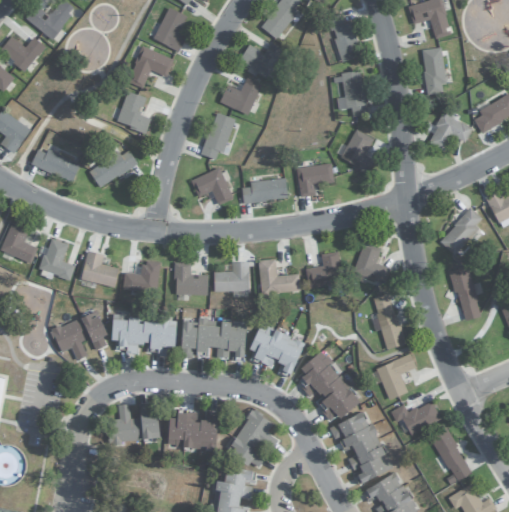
[(25,19),(52,39),(75,8),(63,0),(58,0),(48,15),(35,6),(25,19)]
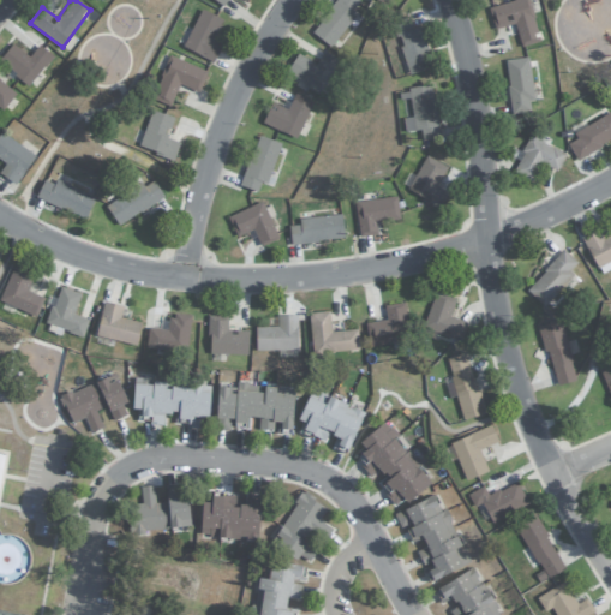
[(331,47),(359,13),(354,10),(360,1),(359,0),(337,0),(312,31),(331,47)]
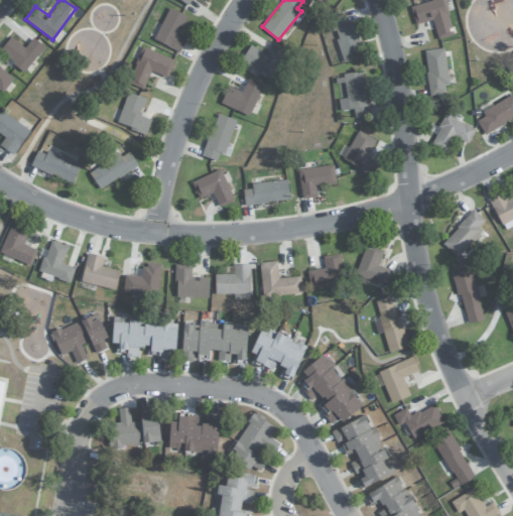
[(415,24),(433,20),(437,38),(455,34),(445,0),(433,0),(411,6),(415,24)]
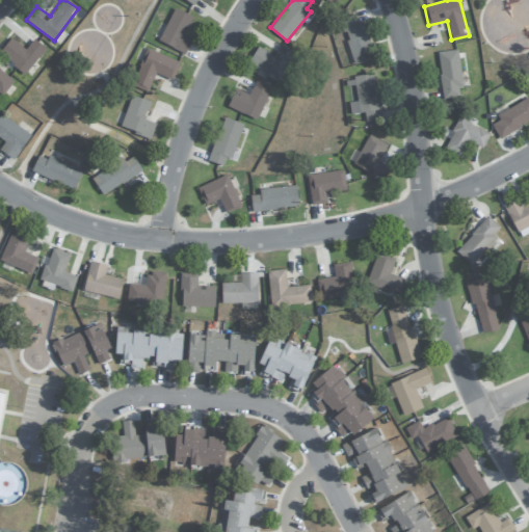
[(158,40),(185,53),(193,38),(185,34),(193,17),(176,7),(158,40)]
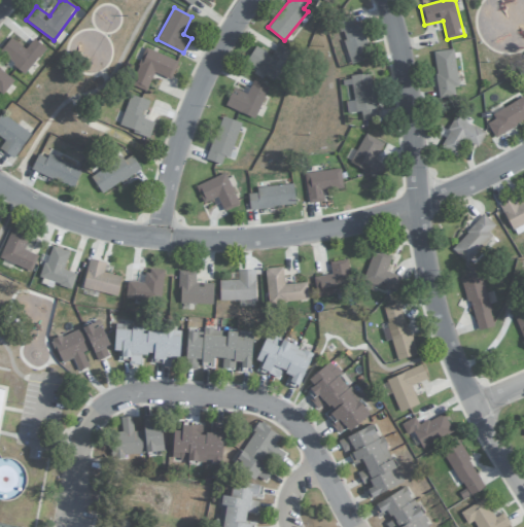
[(368,45),(357,16),(339,23),(352,64),(370,58),(365,45),(368,45)]
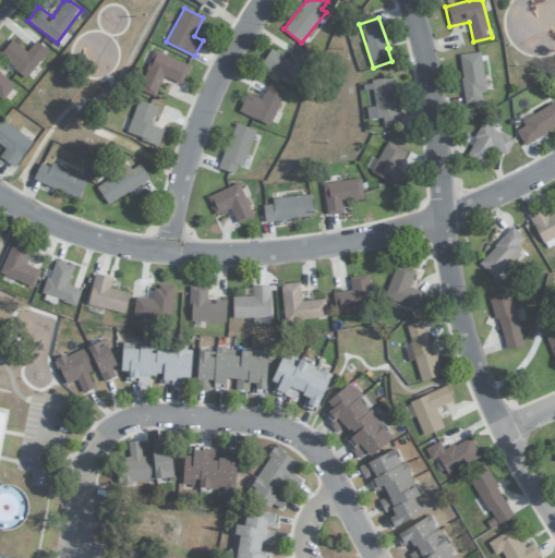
[(1,58),(27,79),(49,51),(36,40),(27,51),(14,41),(1,58)]
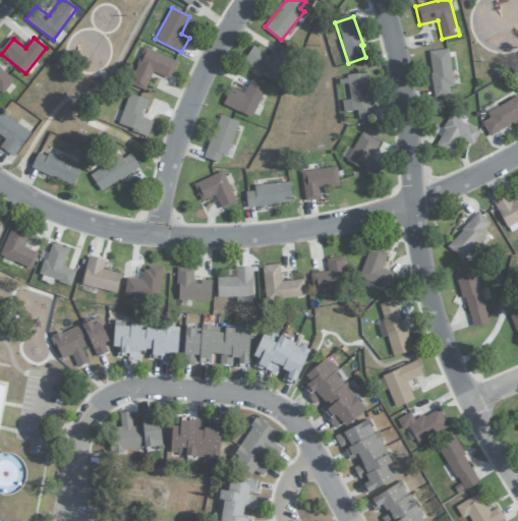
[(272,78),(287,50),(275,43),(269,54),(252,45),(243,62),(272,78)]
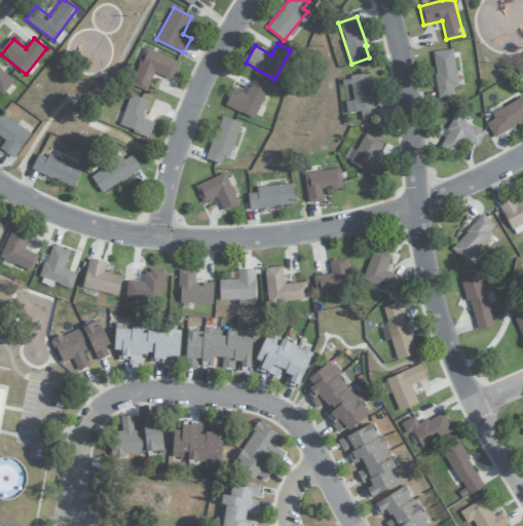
[(147,90),(154,72),(172,79),(179,61),(146,47),(131,83),(147,90)]
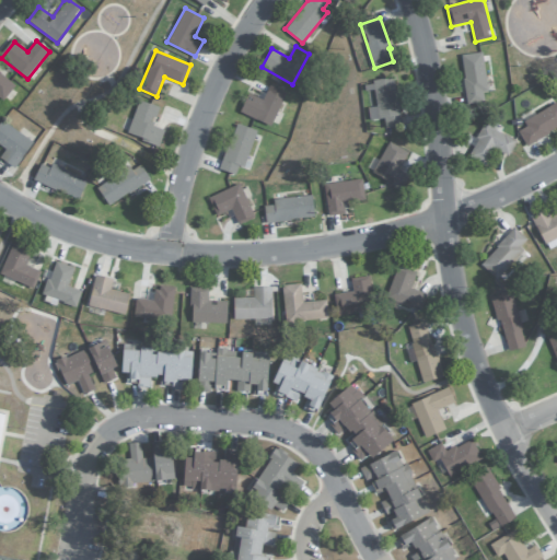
[(489,98),(482,51),(461,55),(468,102),(489,98)]
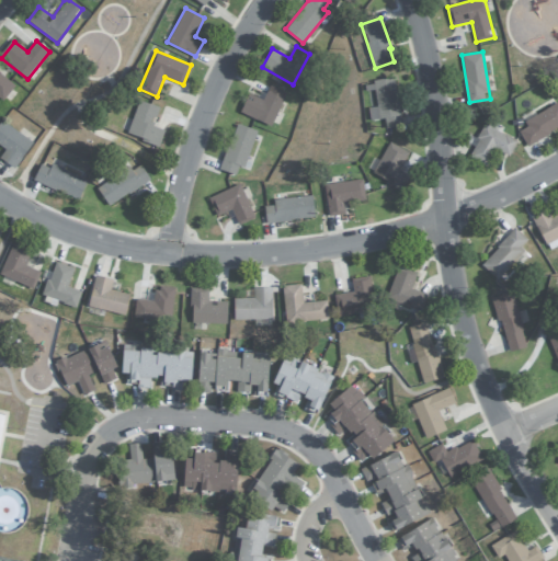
[(0,99),(1,101),(15,87),(0,71),(0,99)]
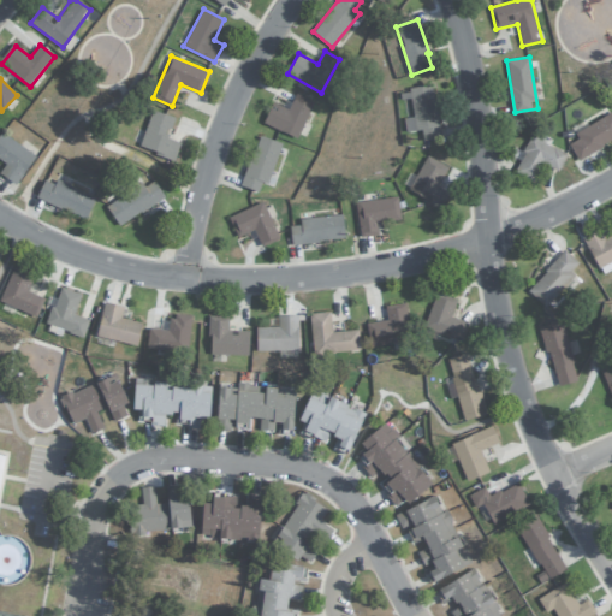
[(414,117),(405,118),(406,131),(422,130),(423,140),(441,137),(434,84),(410,88),(414,117)]
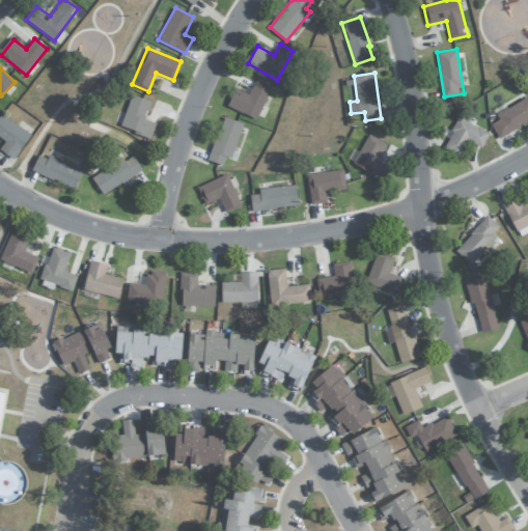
[(257,119),(272,87),(255,80),(249,94),(235,88),(227,106),(257,119)]
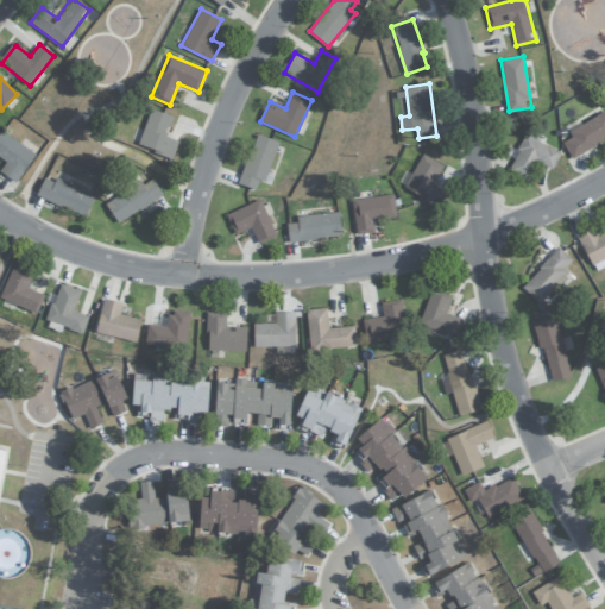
[(138,145),(172,158),(180,142),(166,137),(174,117),(152,108),(138,145)]
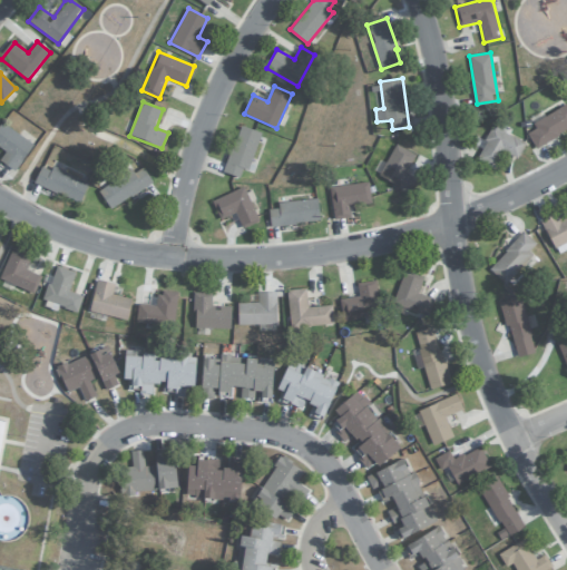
[(535,146),(566,131),(566,105),(533,120),(537,129),(528,133),(535,146)]
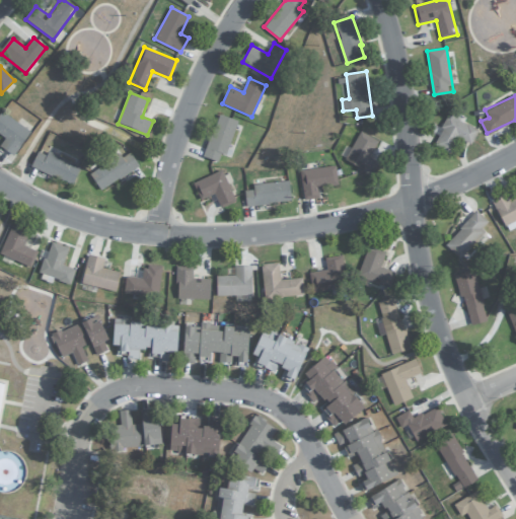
[(0,113),(0,134),(6,138),(0,146),(14,155),(31,131),(2,110),(0,113)]
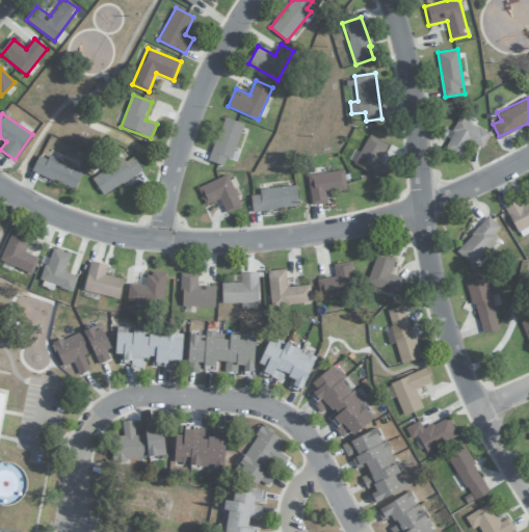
[(232,159),(244,124),(225,116),(209,160),(223,165),(227,157),(232,159)]
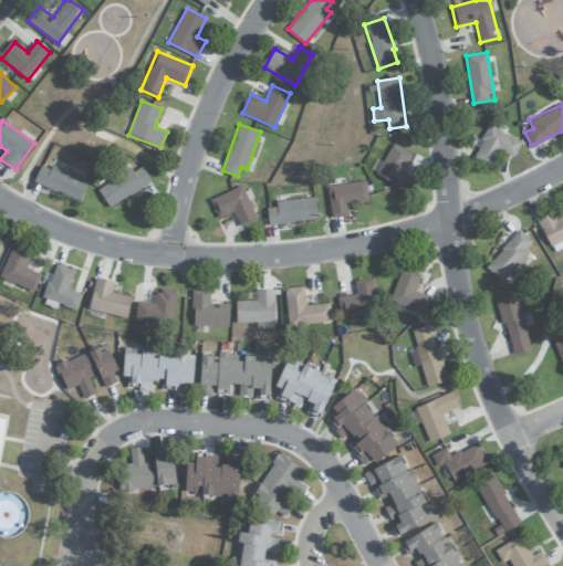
[(522,139),(488,126),(475,159),(492,166),(499,149),(515,157),(522,139)]
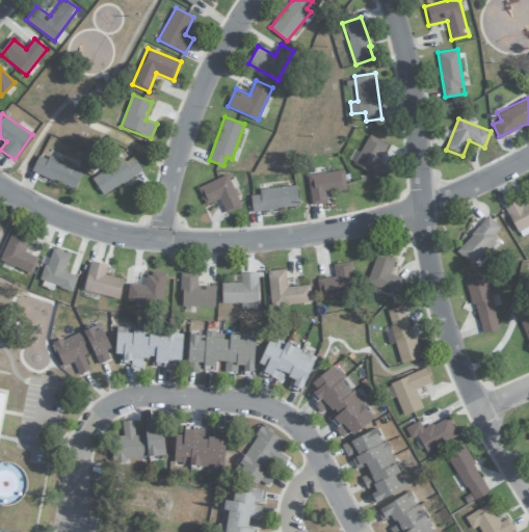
[(388,144),(369,134),(359,156),(352,153),(348,162),(382,180),(390,166),(379,161),(388,144)]
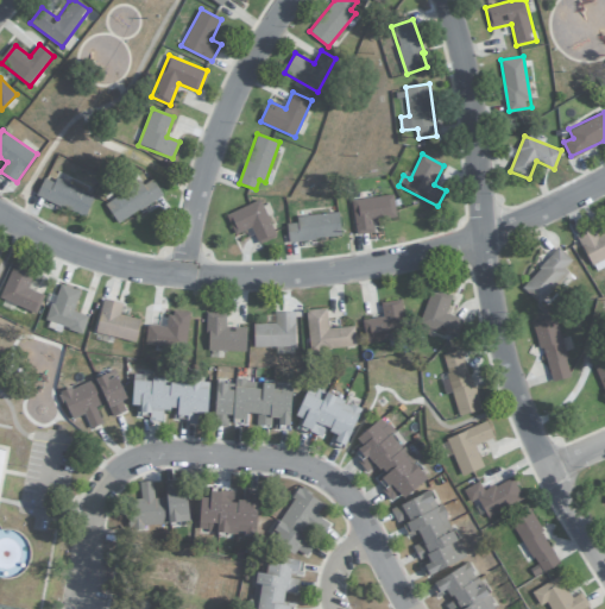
[(86,217),(95,195),(57,177),(55,182),(44,177),(37,195),(86,217)]
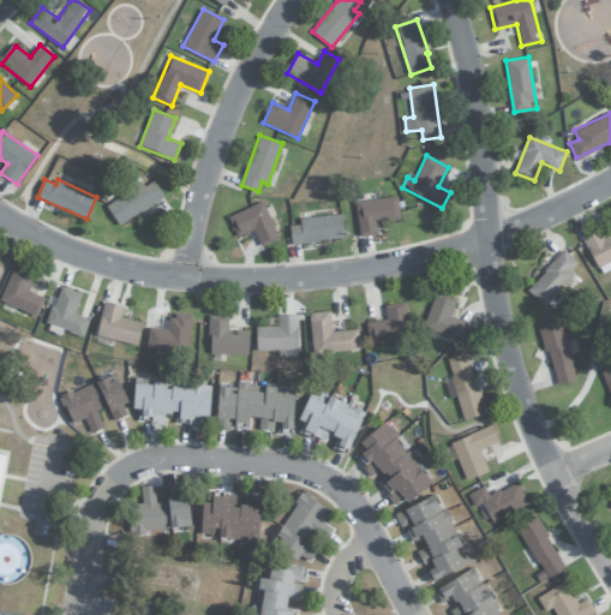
[(106,206),(119,226),(165,197),(155,180),(145,186),(143,183),(106,206)]
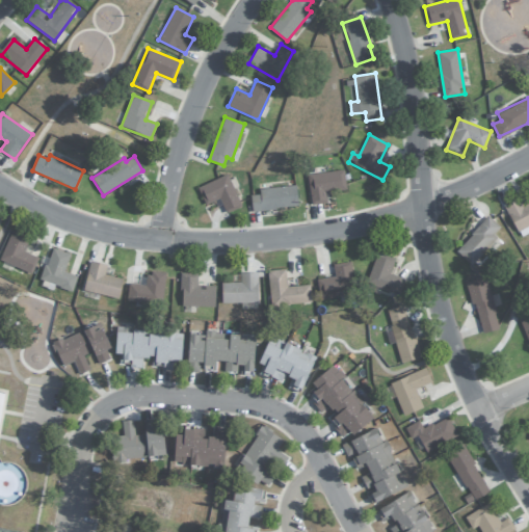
[(311,204),(327,203),(326,191),(346,190),(345,170),(309,173),(311,204)]
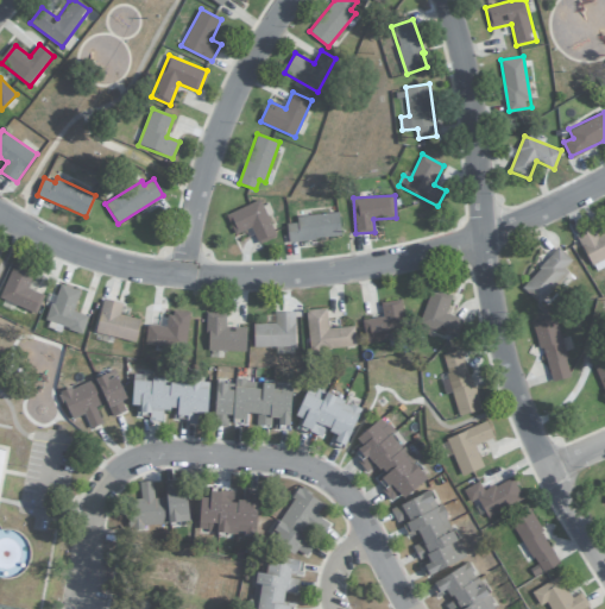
[(252,227),(258,244),(276,237),(263,200),(226,213),(234,234),(252,227)]
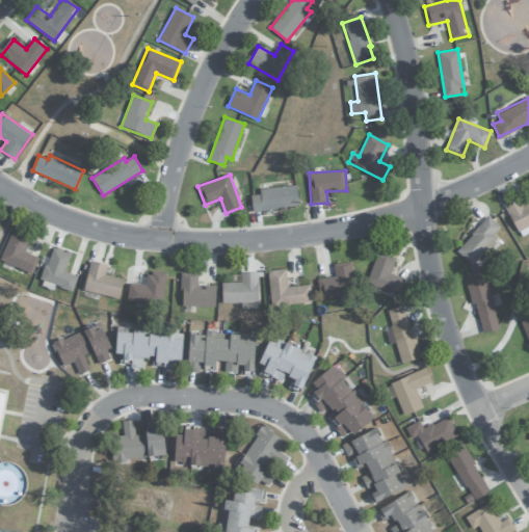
[(253,209),(298,207),(297,186),(260,188),(260,194),(252,194),(253,209)]
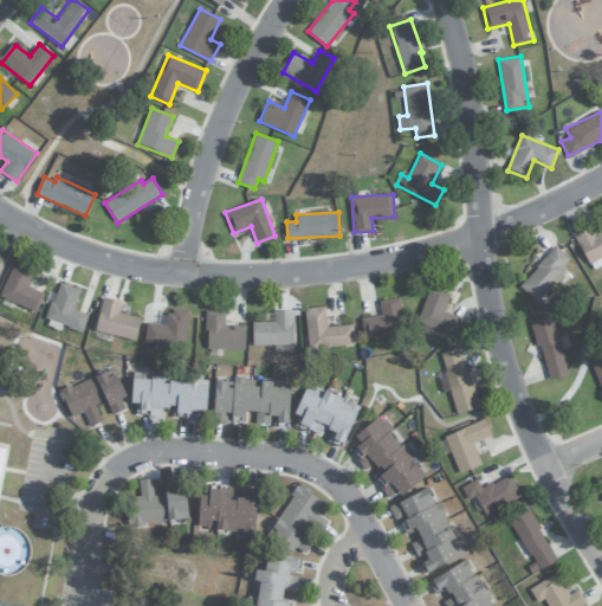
[(601,230),(595,233),(591,225),(575,232),(591,270),(601,265),(601,230)]
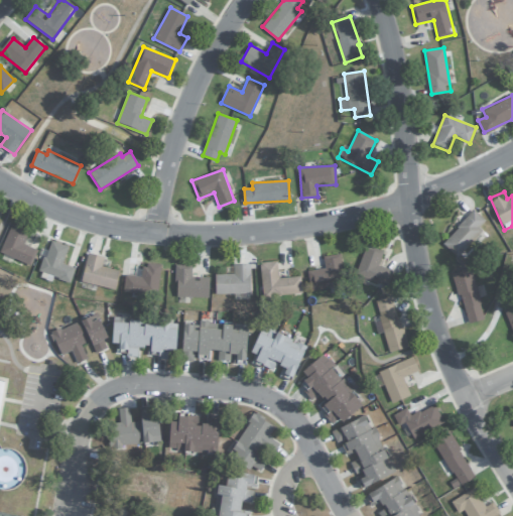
[(442,243),(457,256),(488,223),(474,210),(442,243)]
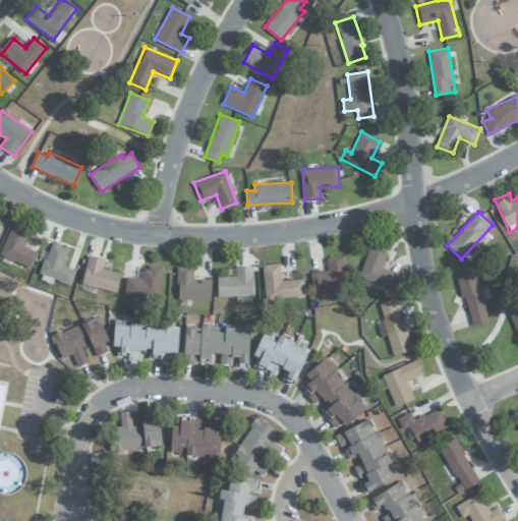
[(1,255),(33,267),(38,251),(24,246),(30,232),(11,225),(1,255)]
